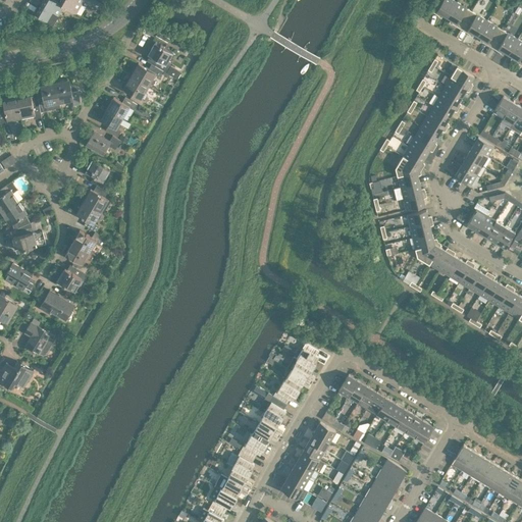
[(59,2),(55,0),(43,0),(41,4),(59,14),(64,6),(64,5),(59,2)]
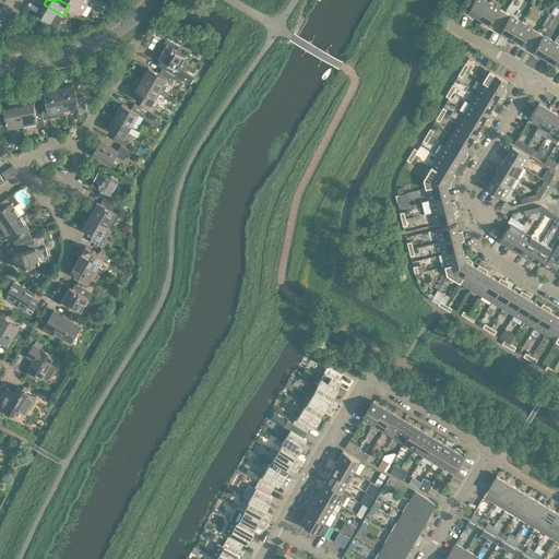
[(69,7),(82,14),(87,4),(81,0),(64,0),(63,2),(69,6),(69,7)]
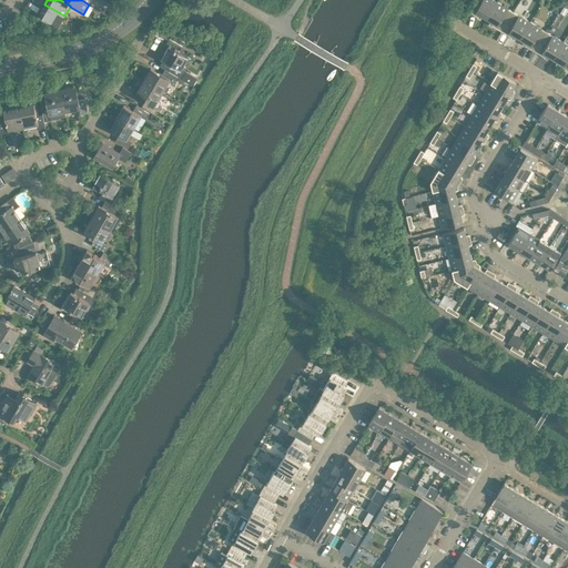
[(494,0),(474,0),(468,11),(479,18),(483,16),(488,19),(498,2),(494,0)]
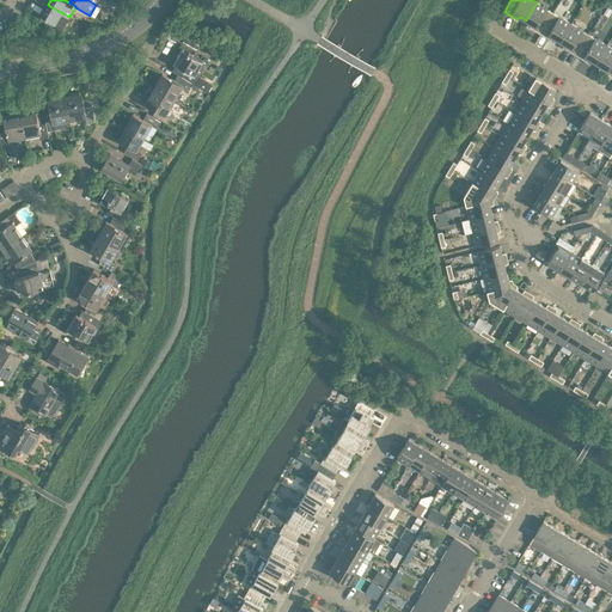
[(531,23),(531,28),(542,34),(554,13),(537,2),(526,20),(531,23)]
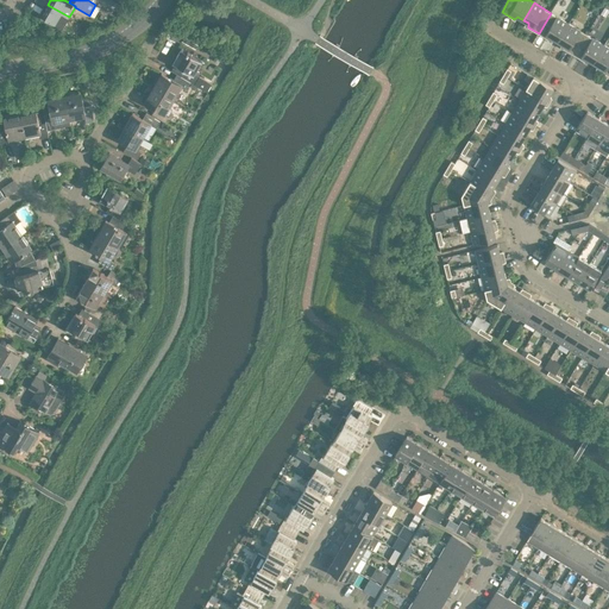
[(42,16),(62,27),(69,17),(48,5),(42,16)]
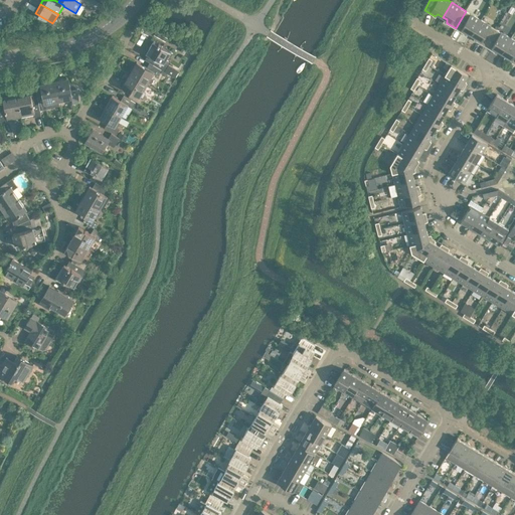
[(464,33),(468,32),(472,35),(481,20),(466,11),(456,28),(464,33)]
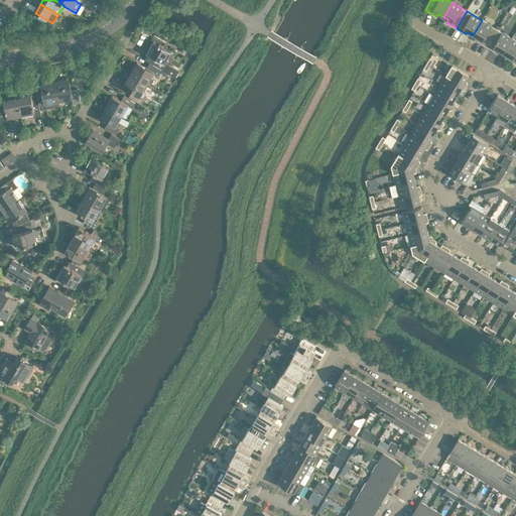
[(477,37),(478,41),(486,46),(497,29),(482,20),(473,35),(477,37)]
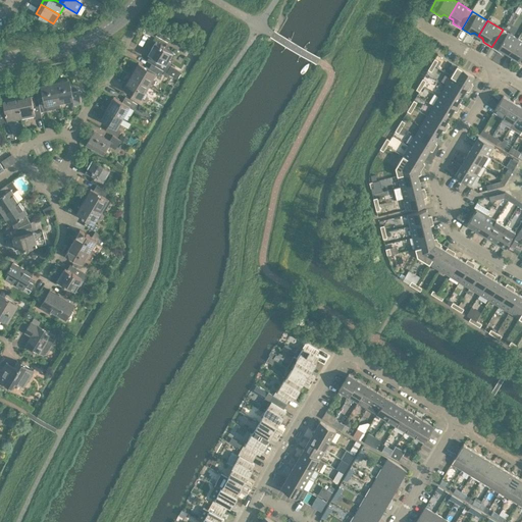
[(147,24),(143,32),(150,36),(152,34),(153,35),(156,30),(147,24)]
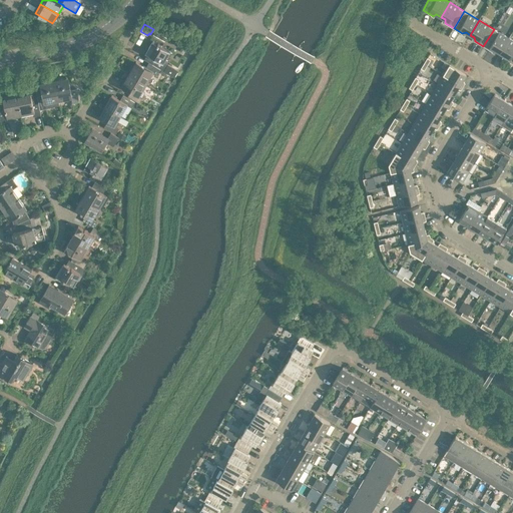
[(492,51),(496,50),(500,53),(509,38),(494,29),(483,46),(492,51)]
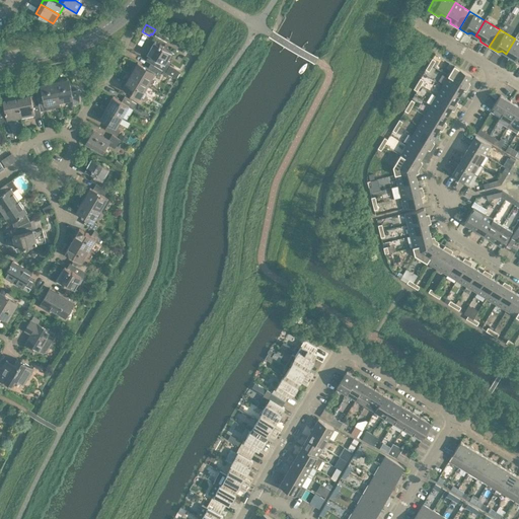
[(510,56),(511,60),(518,65),(518,41),(515,39),(506,54),(510,56)]
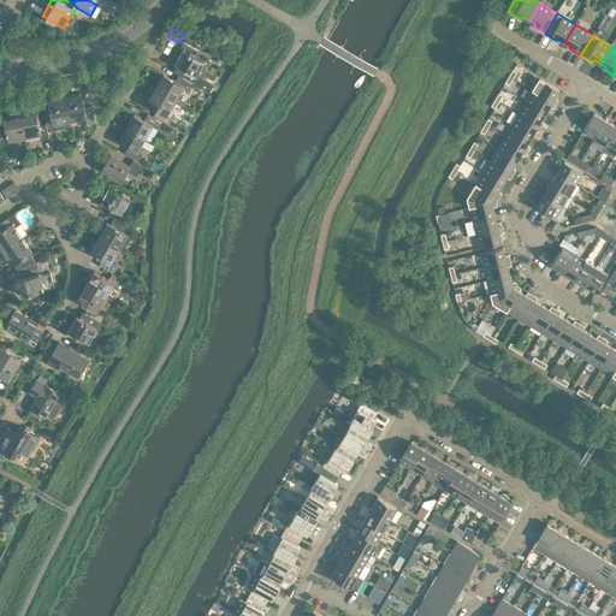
[(205,61),(184,49),(175,64),(187,71),(183,77),(194,83),(197,86),(201,78),(196,76),(205,61)]
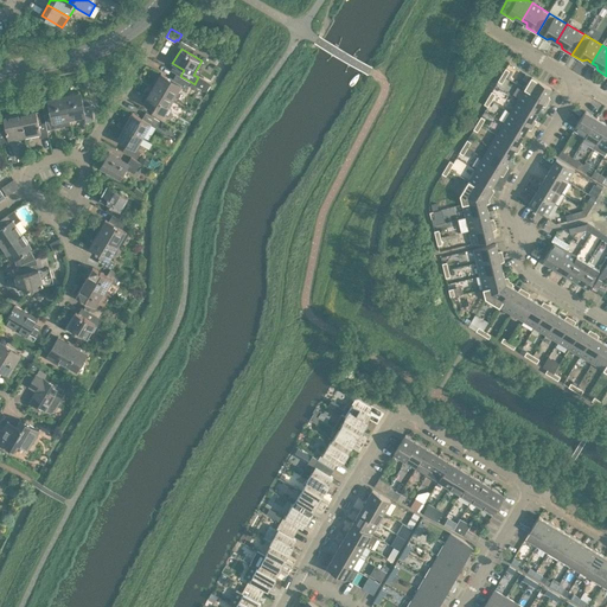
[(180,76),(177,74),(173,80),(161,72),(153,87),(173,100),(181,85),(186,89),(191,82),(180,76)]
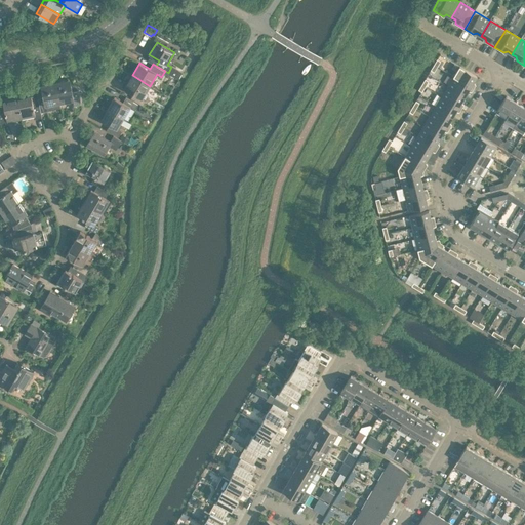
[(477,76),(459,66),(453,76),(473,88),(476,84),(474,82),(477,76)]
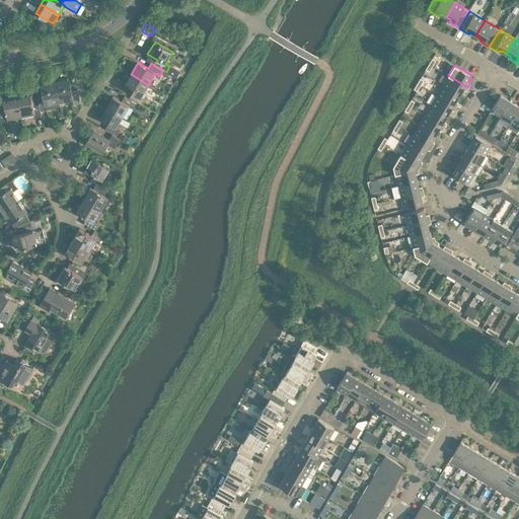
[(133,92),(130,97),(141,104),(145,98),(141,96),(148,85),(131,74),(124,86),(133,92)]
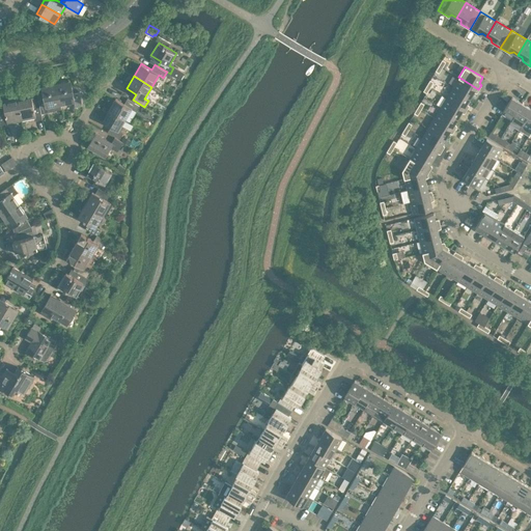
[(474,92),(476,93),(478,89),(458,77),(452,87),(470,98),(474,92)]
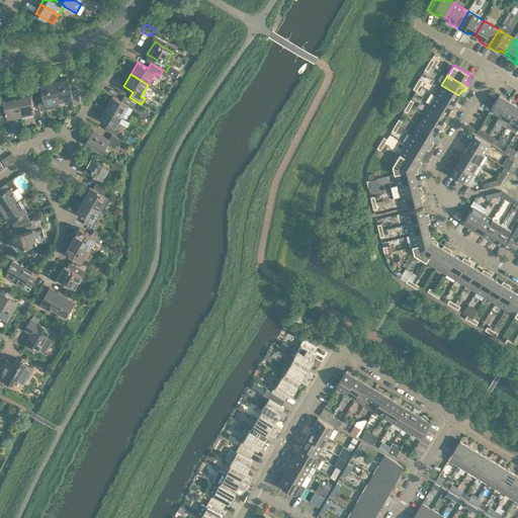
[(74,104),(80,103),(78,89),(72,90),(70,91),(67,79),(56,81),(60,101),(73,98),(74,104)]
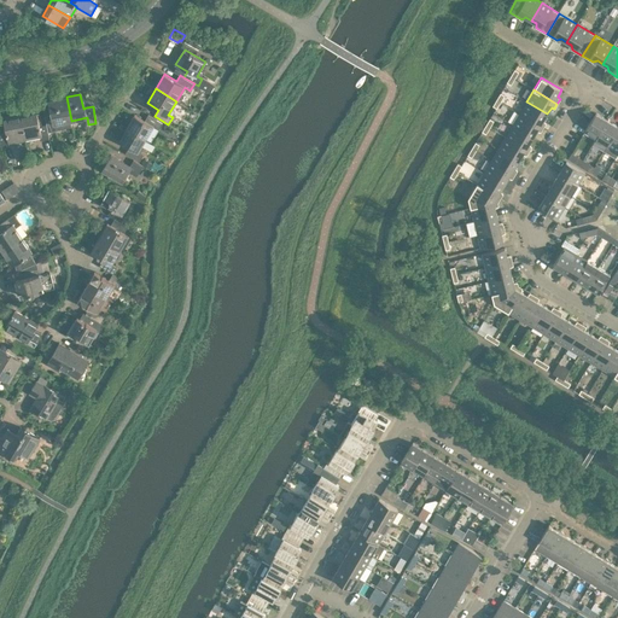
[(57,130),(56,129),(73,126),(71,121),(66,97),(52,100),(54,115),(52,115),(46,116),(47,124),(48,132),(57,130)]
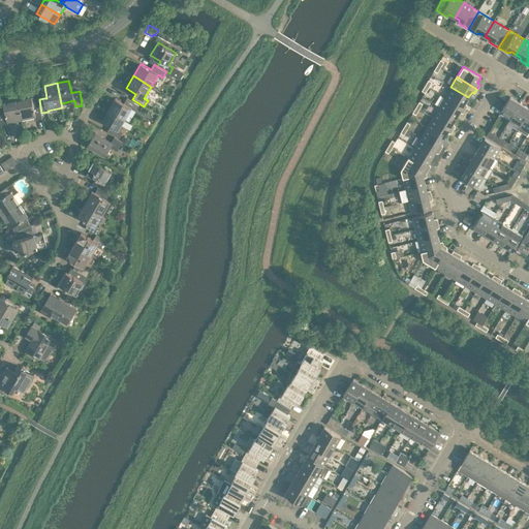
[(467,104),(465,103),(468,97),(450,87),(445,97),(465,109),(467,104)]
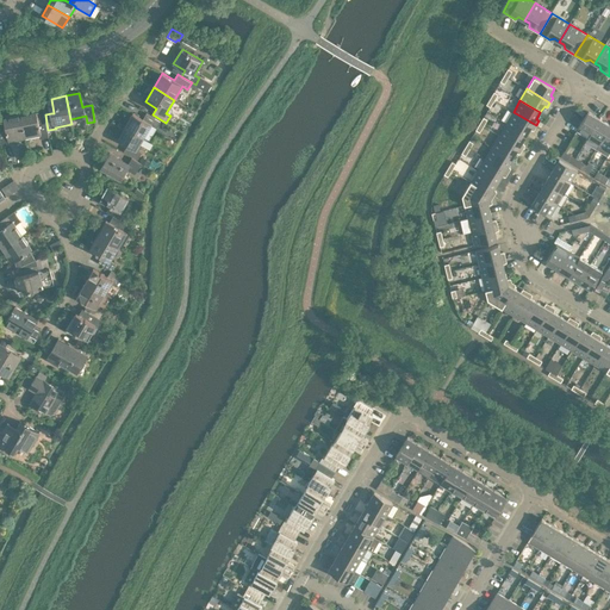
[(49,137),(48,130),(47,123),(39,124),(37,111),(20,114),(25,138),(41,135),(42,138),(49,137)]
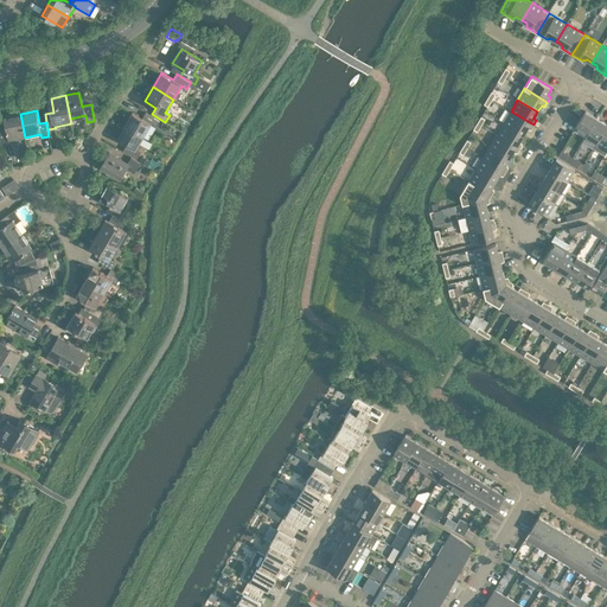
[(528,128),(530,129),(534,125),(511,112),(504,123),(523,135),(528,128)]
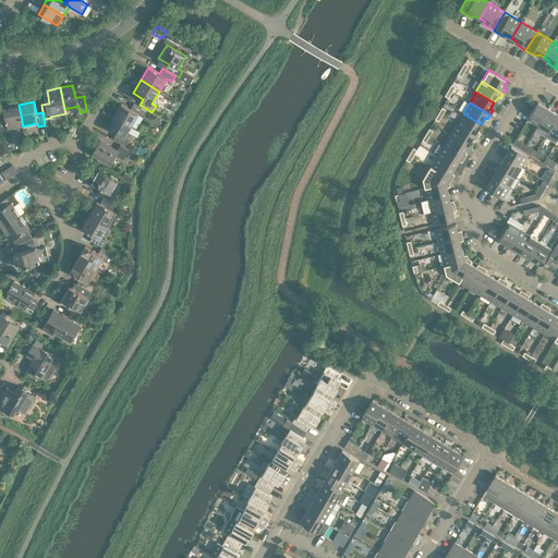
[(538,102),(528,119),(538,125),(548,108),(538,102)]
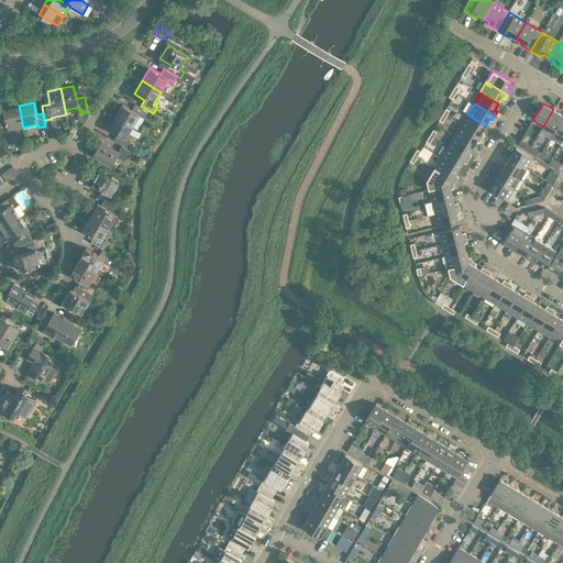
[(132,110),(123,105),(116,117),(133,127),(140,114),(144,118),(148,112),(135,105),(132,110)]
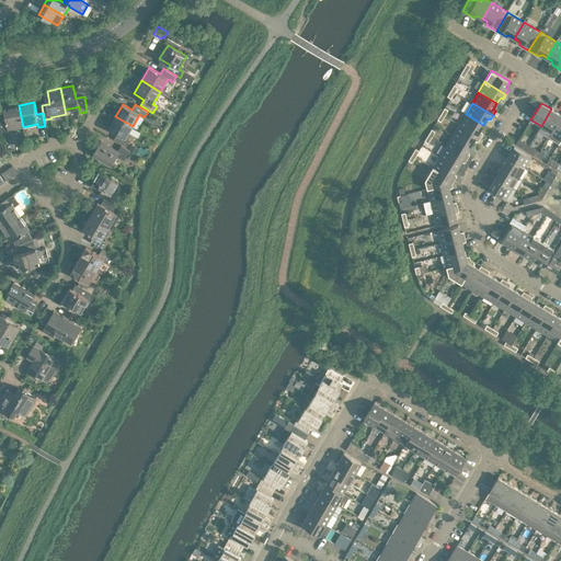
[(7,124),(8,129),(23,127),(19,105),(3,109),(6,121),(0,121),(0,134),(7,134),(4,125),(7,124)]
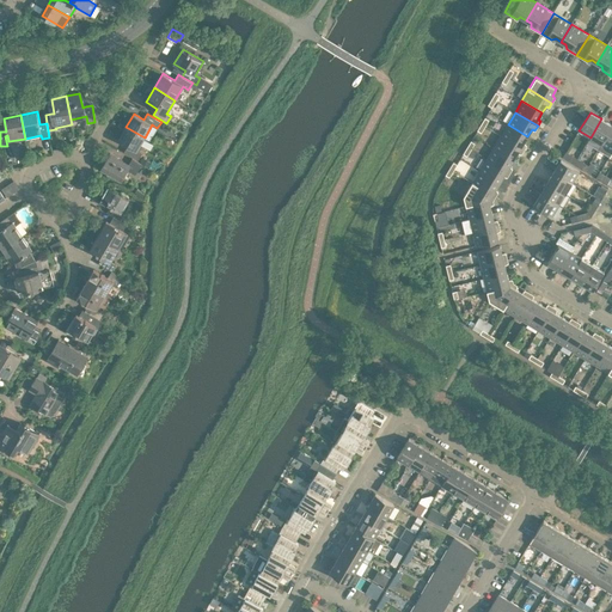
[(601,145),(611,126),(611,124),(601,118),(591,138),(601,145)]
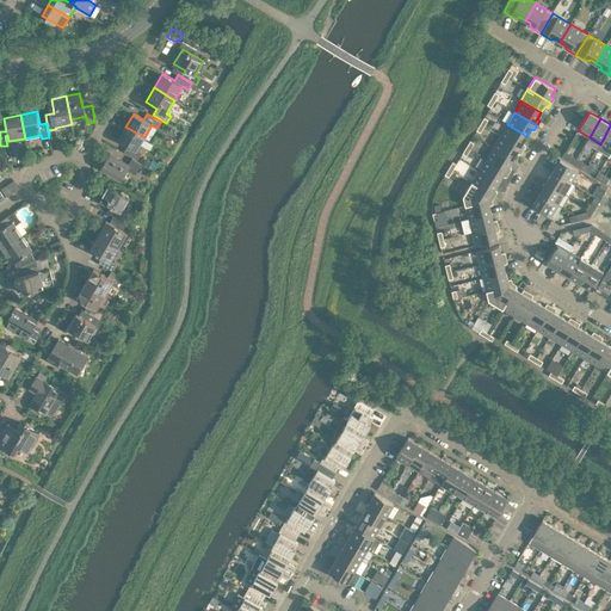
[(526,136),(507,124),(500,135),(523,149),(525,144),(523,142),(526,136)]
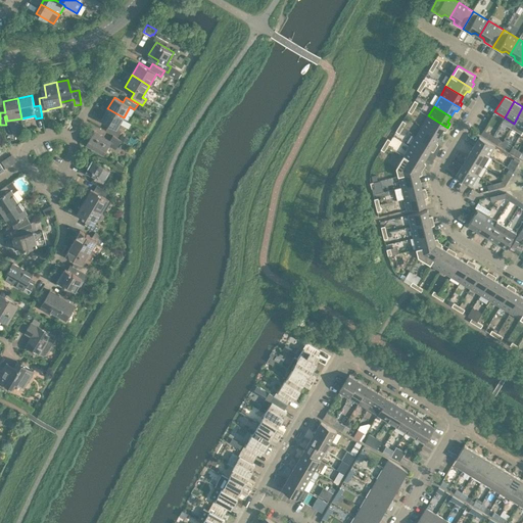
[(521,133),(522,129),(522,107),(514,124),(511,128),(521,133)]
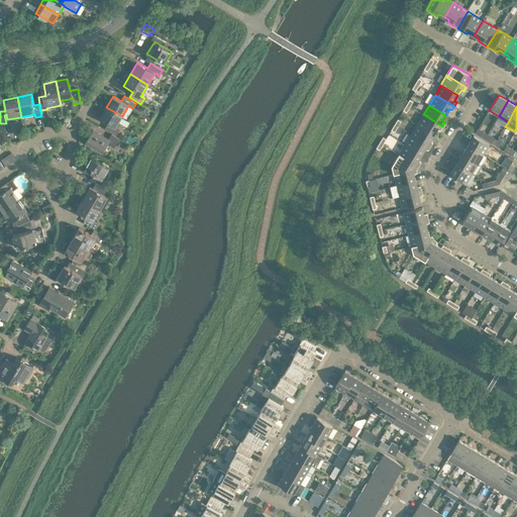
[(120,129),(116,127),(122,116),(106,107),(100,118),(108,123),(105,128),(117,135),(120,129)]
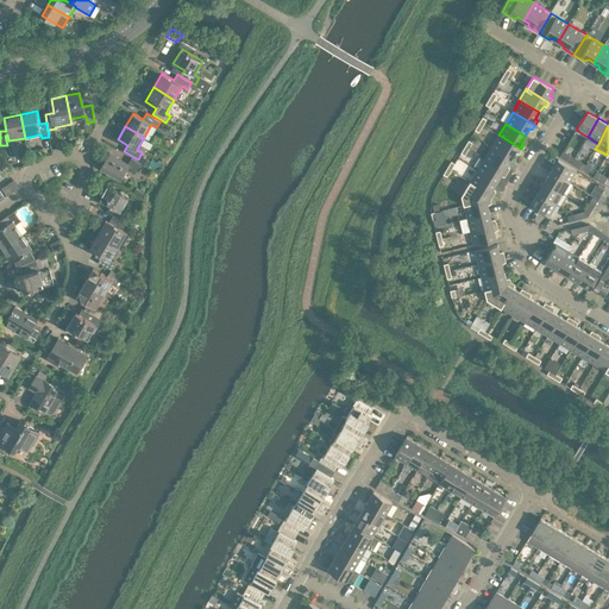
[(515,152),(518,154),(521,149),(498,135),(491,146),(512,158),(515,152)]
